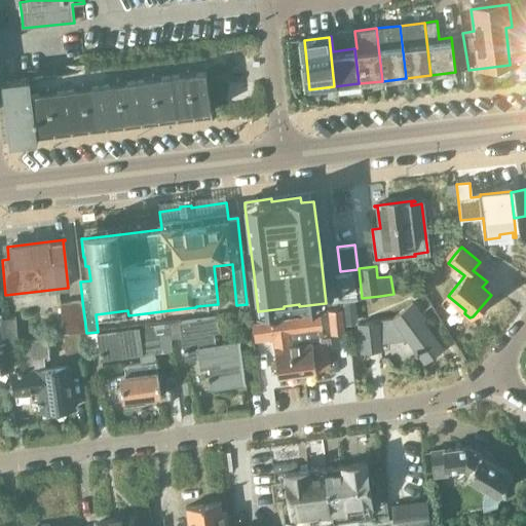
[(338,300),(358,298),(353,269),(334,272),(338,300)]
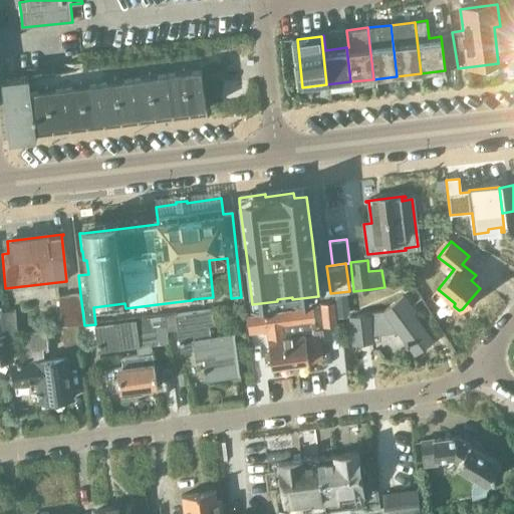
[(64,295),(58,296),(62,327),(76,325),(84,325),(80,294),(64,295)]
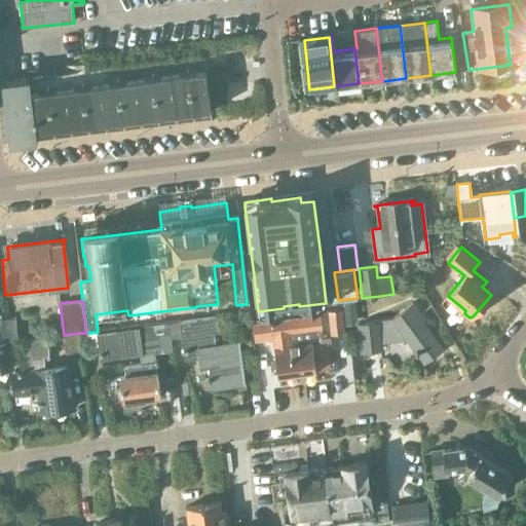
[(353,301),(341,302),(342,309),(342,313),(355,312),(353,301)]
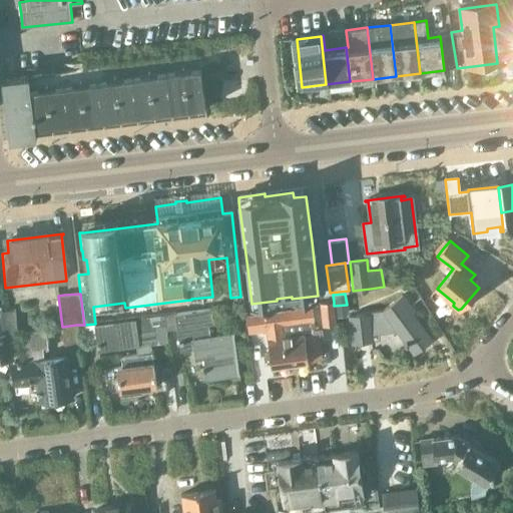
[(371,341),(370,329),(393,326),(404,341),(403,342),(406,345),(407,345),(414,354),(431,341),(411,315),(416,310),(404,295),(382,311),(370,313),(369,314),(351,316),(354,343),(371,341)]
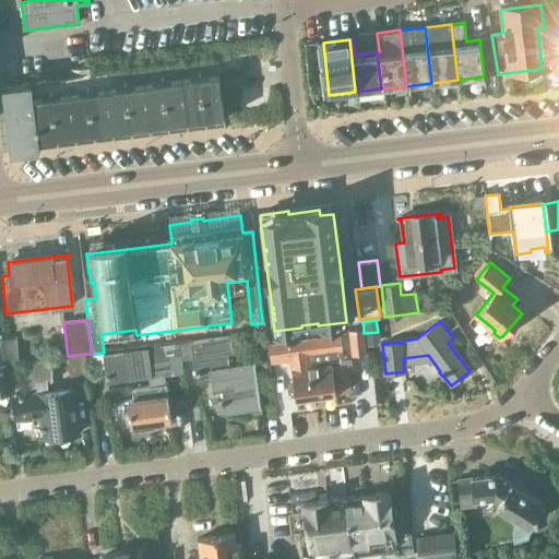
[(351,356),(367,355),(364,333),(364,329),(348,330),(351,356)]
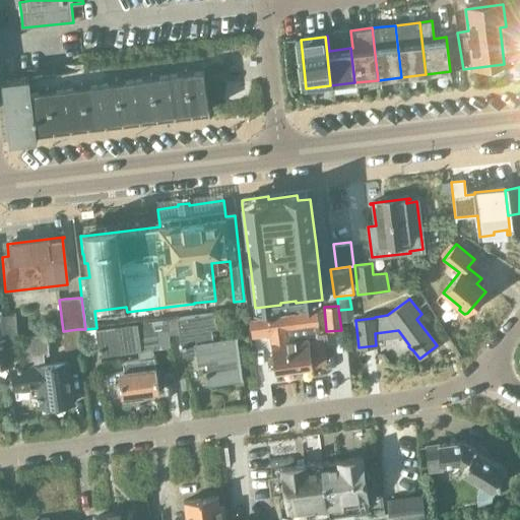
[(320,332),(317,318),(316,311),(250,320),(252,338),(269,336),(271,345),(275,373),(326,365),(321,332),(320,332)]
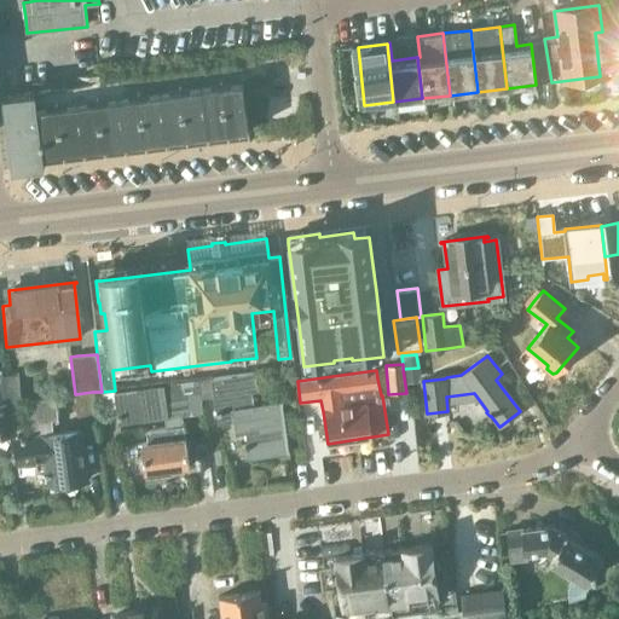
[(210,379),(197,380),(198,393),(200,393),(200,399),(201,399),(213,398),(217,417),(233,415),(233,421),(236,434),(246,433),(248,446),(267,443),(270,455),(288,452),(281,401),(254,405),(253,393),(258,392),(255,374),(210,380),(210,379)]
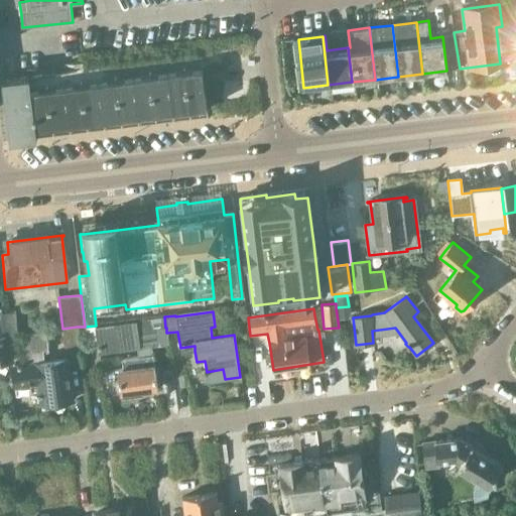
[(3,313),(5,334),(17,333),(15,312),(3,313)]
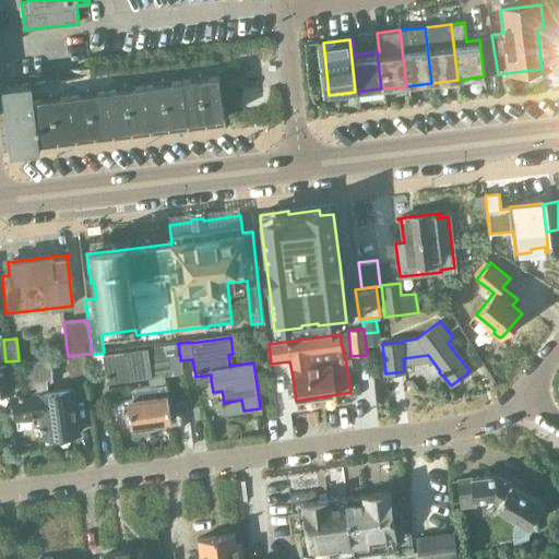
[(132,399),(127,400),(129,413),(132,430),(153,427),(153,423),(170,419),(168,408),(166,394),(165,383),(164,376),(173,375),(182,373),(181,360),(180,360),(180,355),(179,355),(178,343),(147,347),(152,378),(150,378),(146,378),(147,385),(131,388),(132,399)]
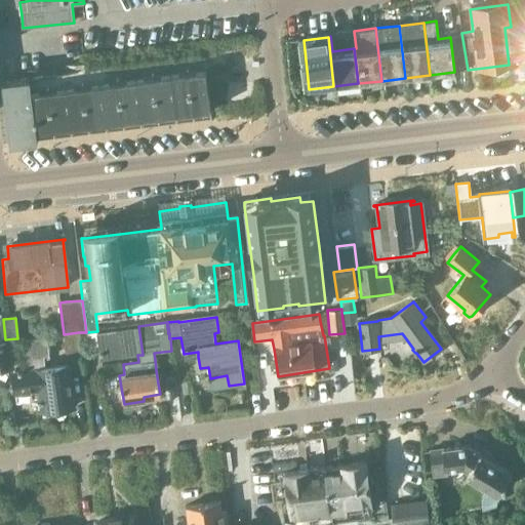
[(138,326),(96,332),(98,345),(101,360),(137,355),(140,355),(143,355),(138,326)]
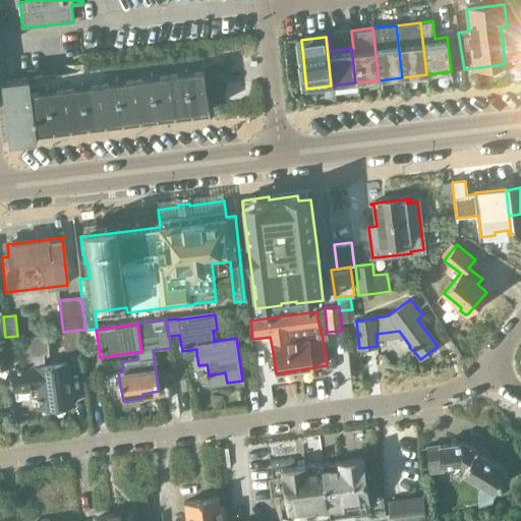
[(67,361),(46,364),(44,354),(48,353),(46,335),(22,337),(26,367),(11,369),(13,391),(39,387),(41,408),(73,404),(67,361)]
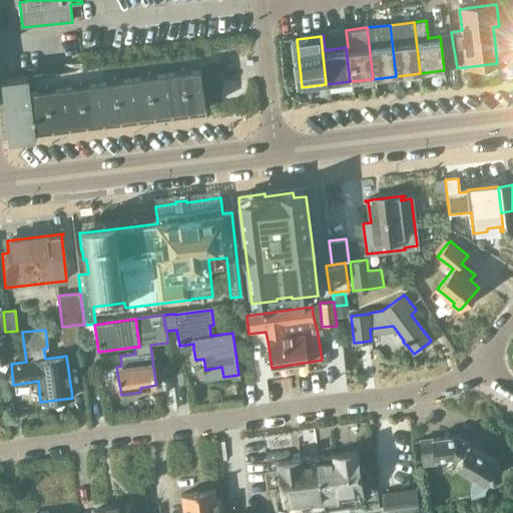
[(0,334),(0,362),(9,361),(5,334),(0,334)]
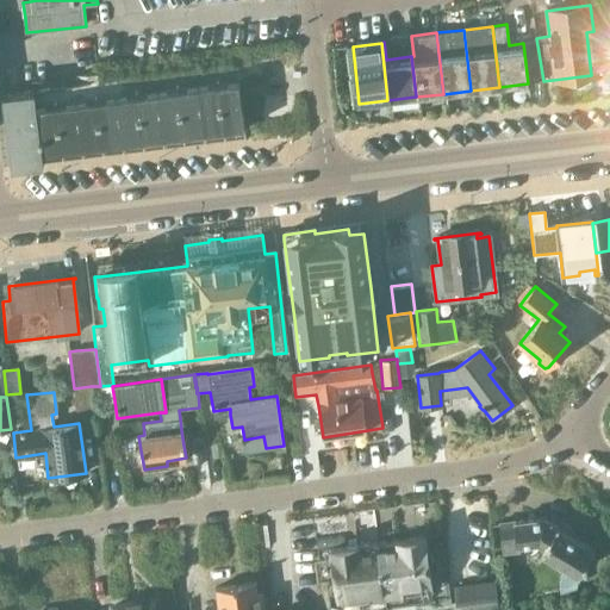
[(542,552),(565,565),(579,573),(593,547),(571,534),(573,530),(548,515),(546,520),(543,518),(499,523),(503,554),(520,553),(518,546),(537,545),(545,547),(542,552)]
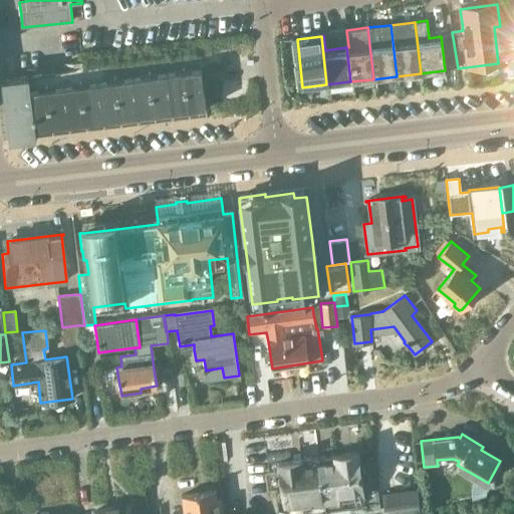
[(334,455),(318,457),(319,463),(321,478),(324,501),(326,511),(365,506),(365,510),(379,508),(378,504),(372,462),(372,459),(362,460),(359,461),(358,451),(334,455)]
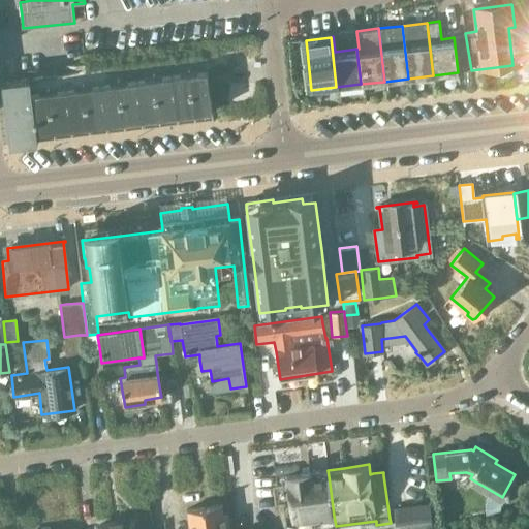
[(286,475),(279,476),(285,528),(316,528),(336,526),(334,516),(331,492),(329,476),(328,470),(311,472),(286,475)]
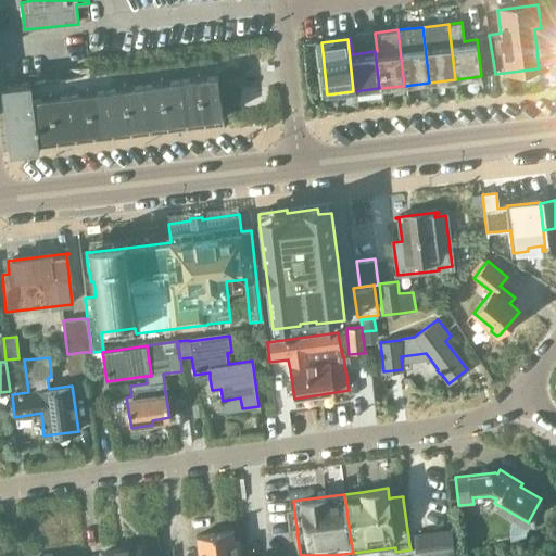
[(241,555),(240,541),(235,541),(234,531),(197,536),(199,555),(241,555)]
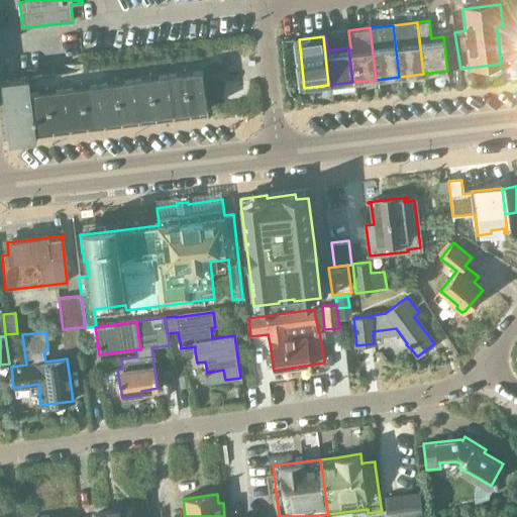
[(421,516),(419,494),(385,498),(387,516),(421,516)]
